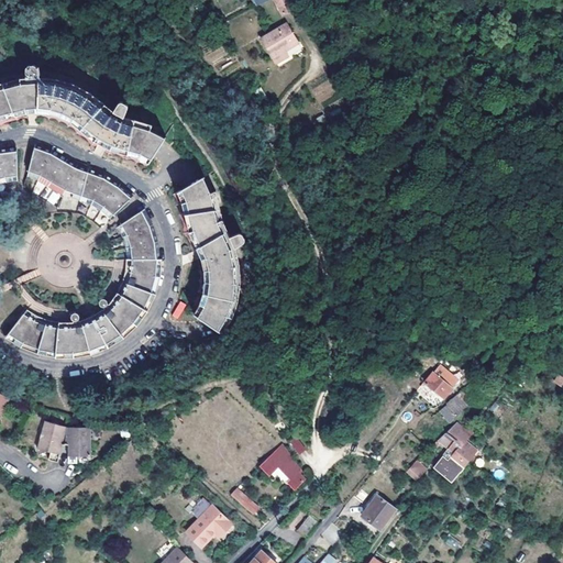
[(261,39),(273,58),(297,43),(286,24),(261,39)]
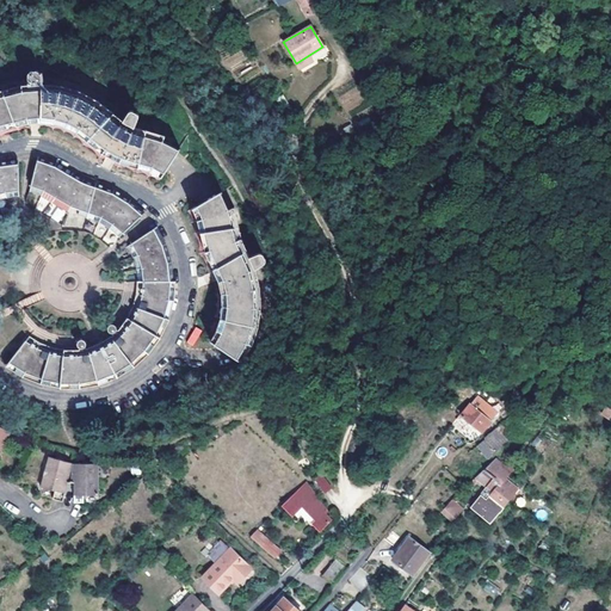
[(0,130),(5,130),(11,128),(19,125),(25,124),(31,123),(37,123),(43,123),(47,123),(68,129),(93,146),(109,150),(112,152),(141,158),(154,161),(168,133),(152,125),(154,118),(137,115),(123,112),(112,110),(106,105),(102,100),(96,97),(91,93),(87,92),(82,90),(74,87),(68,85),(60,84),(51,81),(37,81),(32,81),(14,84),(0,87),(0,130)]
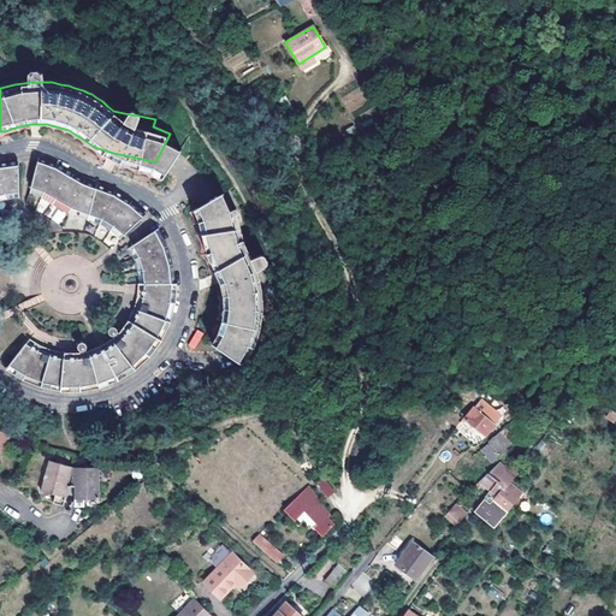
[(88,184),(81,182),(76,178),(60,170),(53,165),(46,163),(35,160),(28,191),(40,195),(51,201),(53,197),(61,201),(58,206),(67,211),(69,206),(77,209),(76,214),(98,221),(108,227),(118,236),(141,213),(134,207),(126,201),(118,196),(111,191),(101,189),(88,184)]
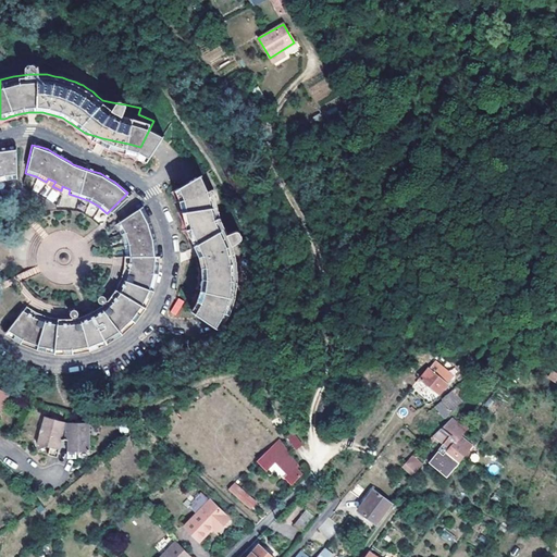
[(0,180),(5,178),(15,177),(14,148),(9,148),(0,149),(0,180)]
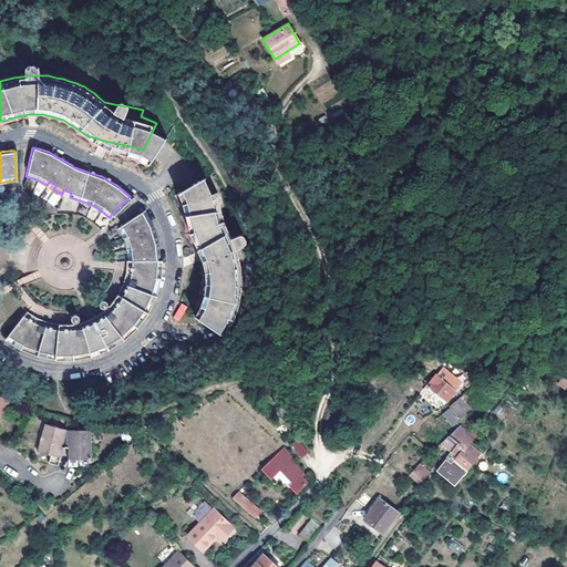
[(202,271),(202,282),(199,300),(195,312),(228,333),(236,319),(240,302),(241,300),(244,285),(243,267),(239,250),(233,233),(228,222),(226,210),(226,208),(223,194),(214,195),(209,178),(178,194),(183,205),(185,212),(186,214),(189,233),(189,234),(196,251),(199,260),(202,271)]
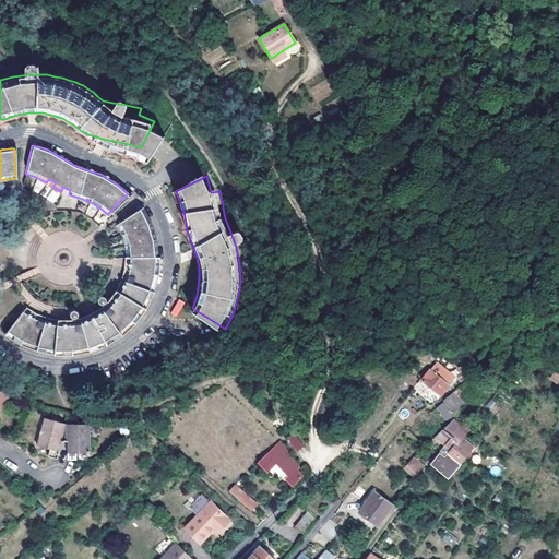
[(150,229),(147,221),(143,214),(139,206),(115,223),(118,228),(120,233),(123,244),(125,256),(130,256),(154,254),(153,248),(152,237),(150,229)]
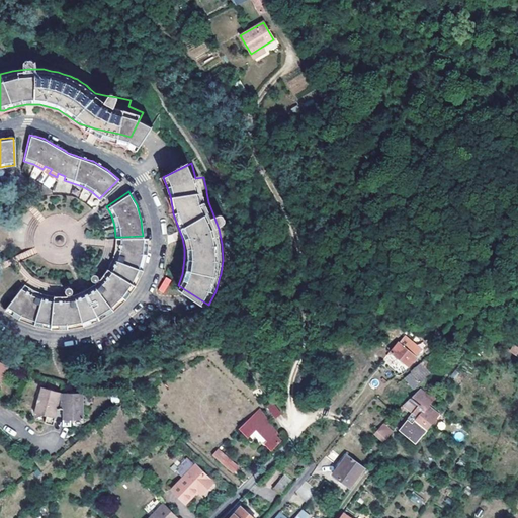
[(127,297),(132,291),(135,287),(138,282),(141,273),(144,267),(145,261),(146,247),(143,236),(120,237),(118,260),(116,265),(112,274),(107,283),(98,291),(96,292),(85,298),(77,301),(75,301),(63,304),(54,304),(52,303),(47,301),(41,300),(35,298),(29,295),(22,290),(5,311),(19,320),(31,325),(33,326),(40,327),(48,329),(51,330),(62,330),(65,330),(74,329),(83,327),(88,326),(95,323),(104,317),(110,314),(114,311),(118,307),(122,303),(127,297)]
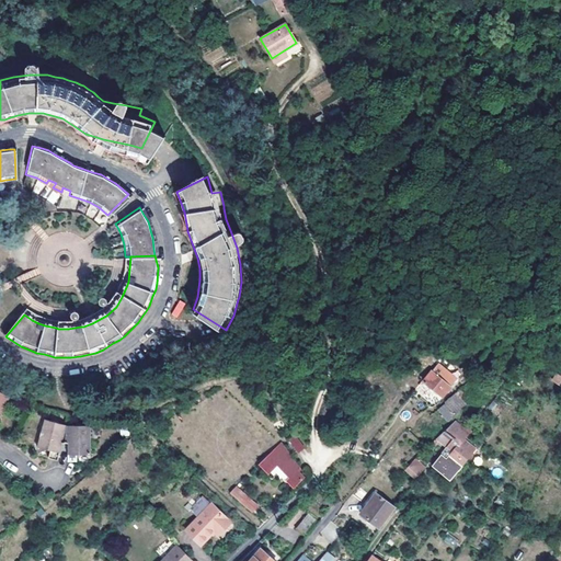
[(178,319),(186,304),(180,300),(171,315),(178,319)]
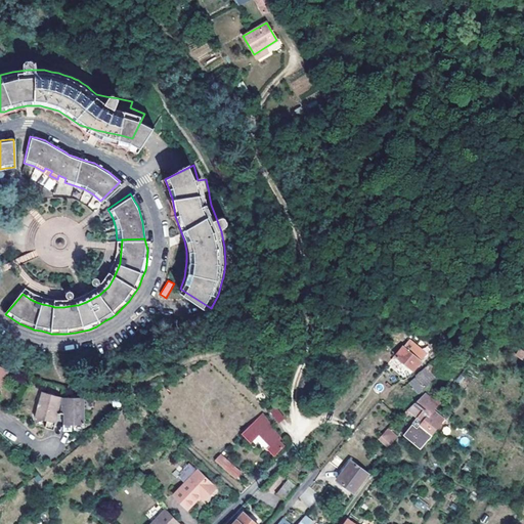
[(395,355),(412,370),(426,353),(408,339),(395,355)]
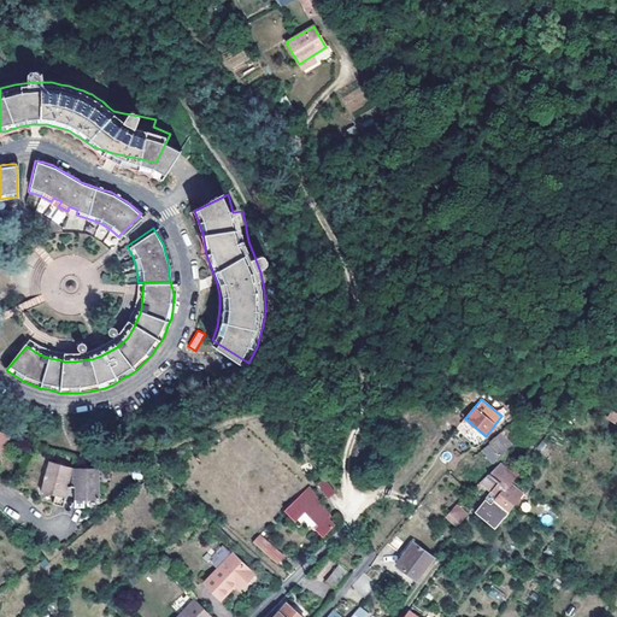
[(501,430),(489,441),(489,442),(482,448),(493,462),(513,444),(501,430)]
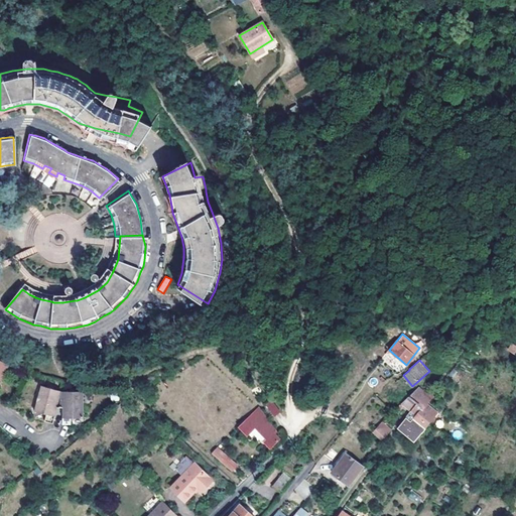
[(55,405),(57,390),(38,384),(28,408),(40,413),(39,418),(46,421),(51,404),(55,405)]
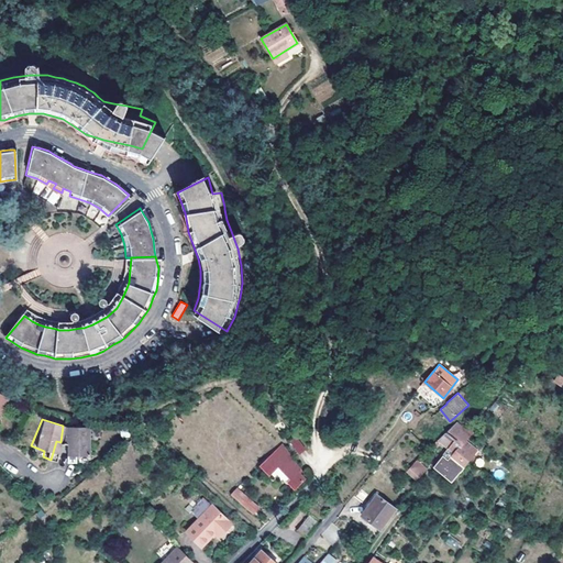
[(63,426),(61,442),(63,442),(61,461),(69,462),(70,455),(86,455),(87,427),(63,426)]
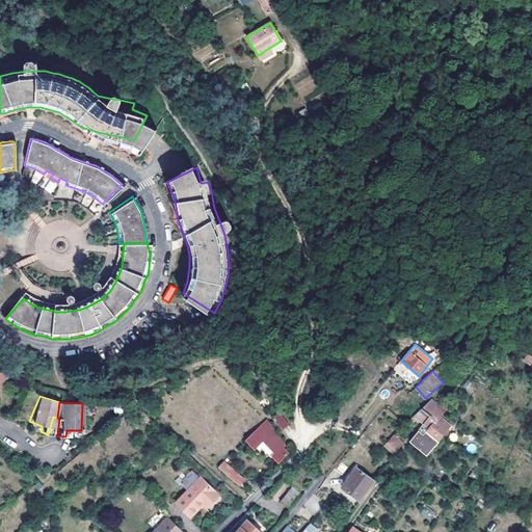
[(425,403),(407,420),(418,428),(411,437),(429,451),(446,429),(433,420),(439,414),(425,403)]
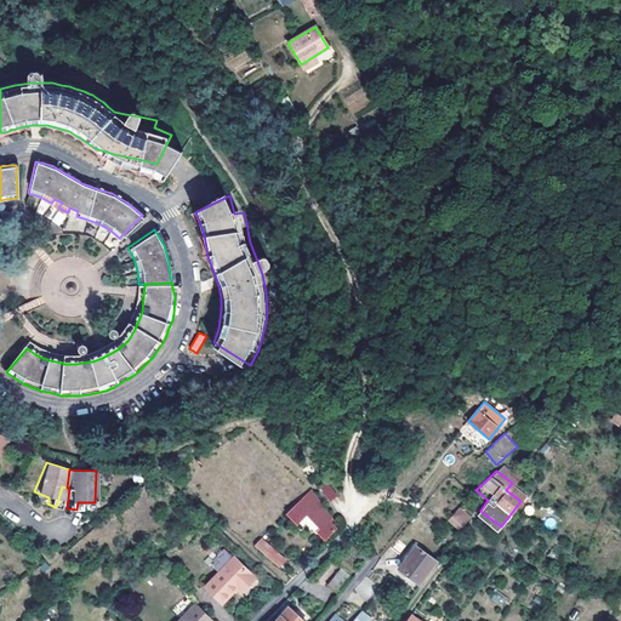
[(328,483),(322,488),(330,500),(336,495),(328,483)]
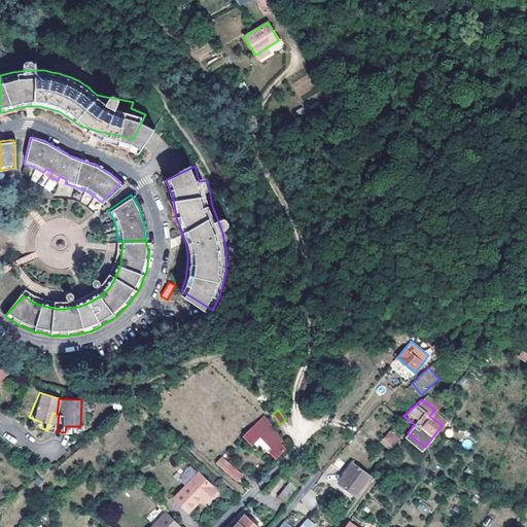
[(280,441),(282,438),(264,416),(244,434),(251,442),(258,434),(273,448),(270,450),(276,457),(286,448),(280,441)]
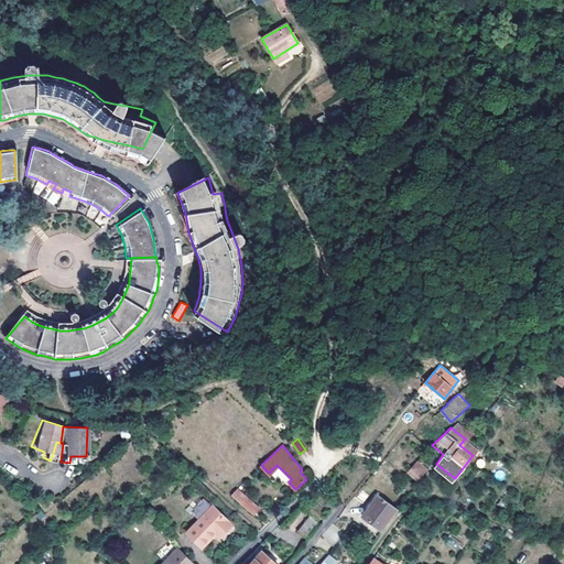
[(418,461),(407,473),(418,481),(427,469),(418,461)]
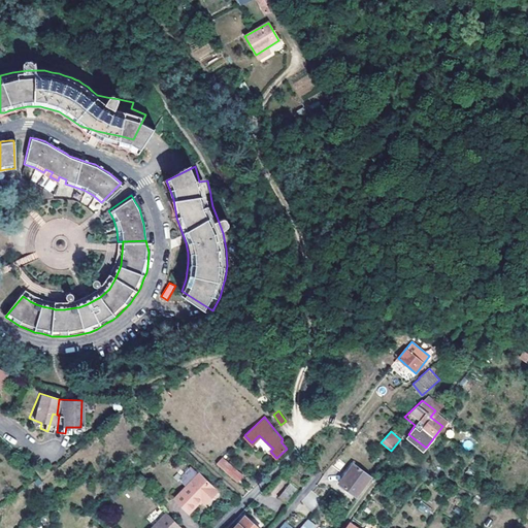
[(241,473),(222,457),(216,463),(236,480),(241,473)]
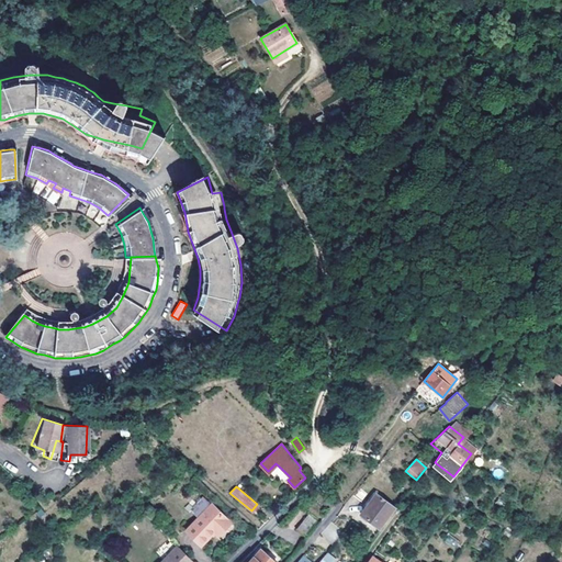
[(377,493),(360,513),(380,529),(395,508),(377,493)]
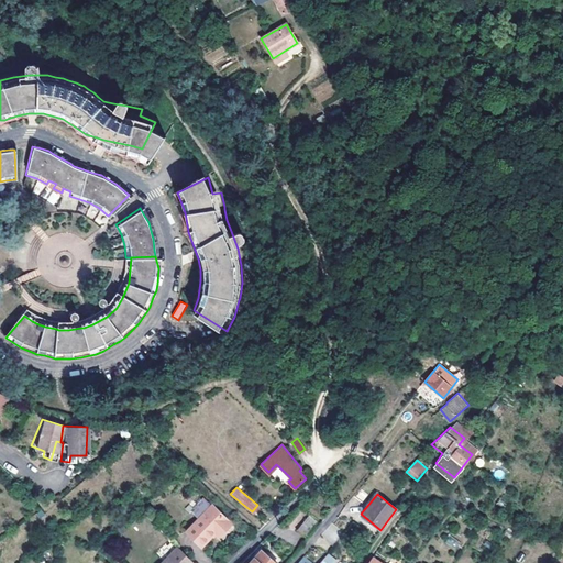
[(189,533),(216,508),(211,504),(186,531),(189,533)]
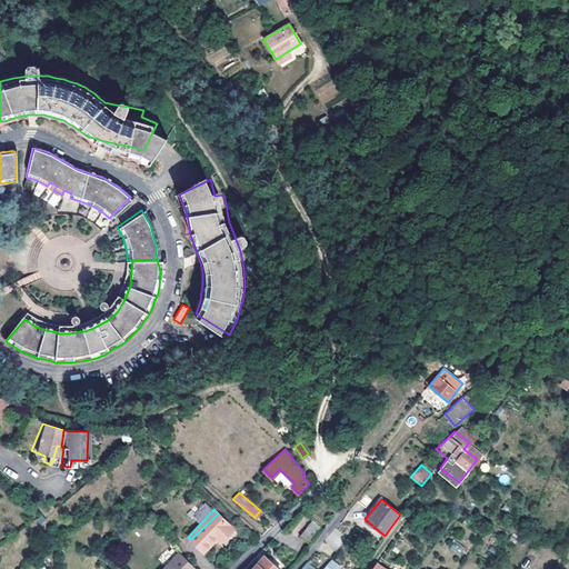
[(191,539),(188,537),(187,537),(202,552),(216,538),(220,541),(233,528),(218,513),(191,539)]
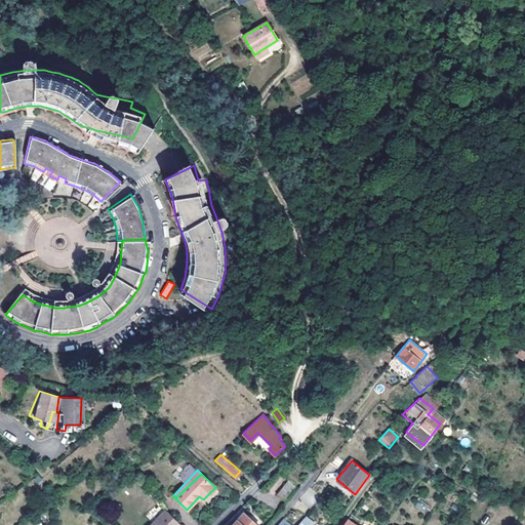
[(285,501),(296,487),(287,479),(275,492),(285,501)]
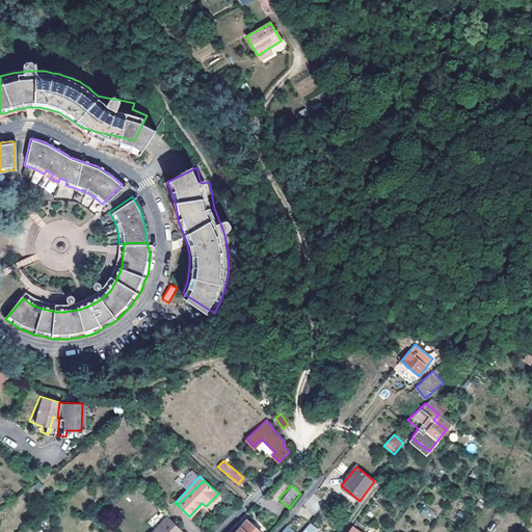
[(423,507),(421,514),(432,517),(434,511),(423,507)]
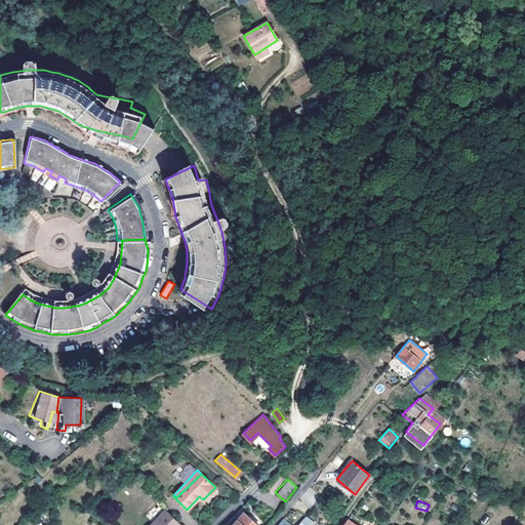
[(144,517),(151,523),(164,509),(157,502),(144,517)]
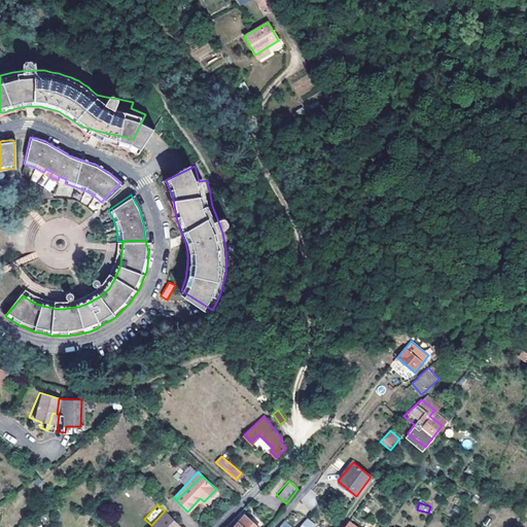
[(165,511),(151,525),(148,526),(178,526),(180,526),(165,511)]
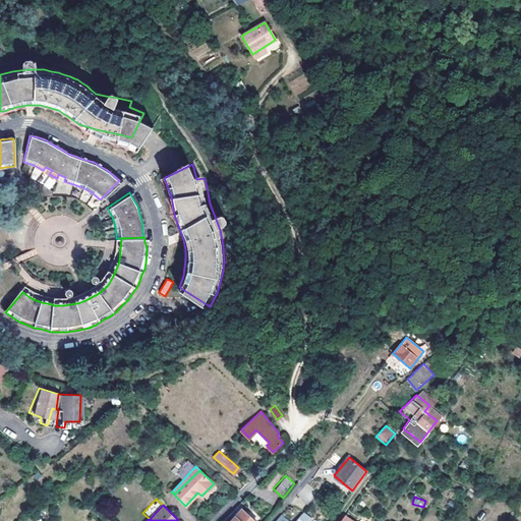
[(255,520),(241,508),(229,520),(255,520)]
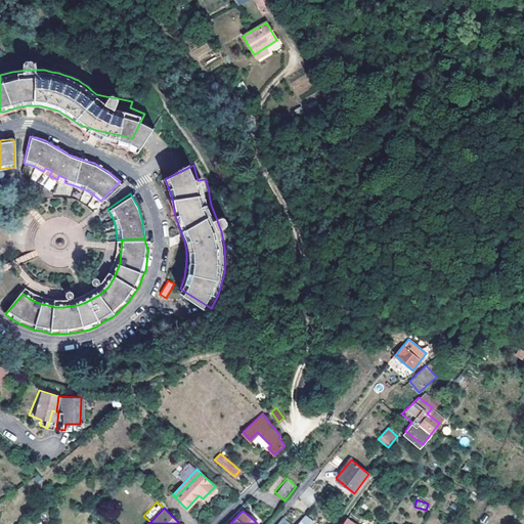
[(306,523),(311,519),(305,514),(299,521),(296,523),(306,523)]
